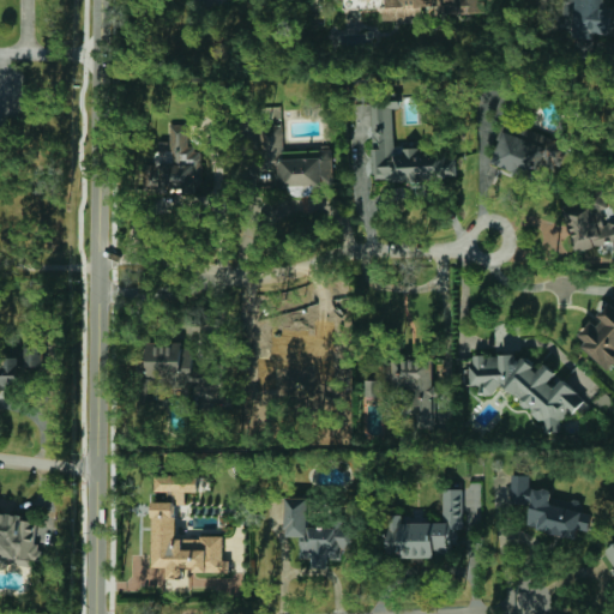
[(487,13),(485,5),(485,0),(342,0),(344,8),(384,10),(383,19),(423,20),(423,12),(487,13)]
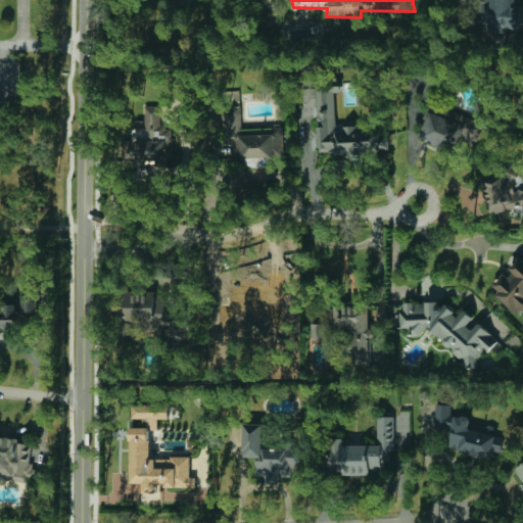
[(480,0),(480,25),(488,25),(488,33),(522,33),(522,7),(517,7),(516,0),(480,0)]
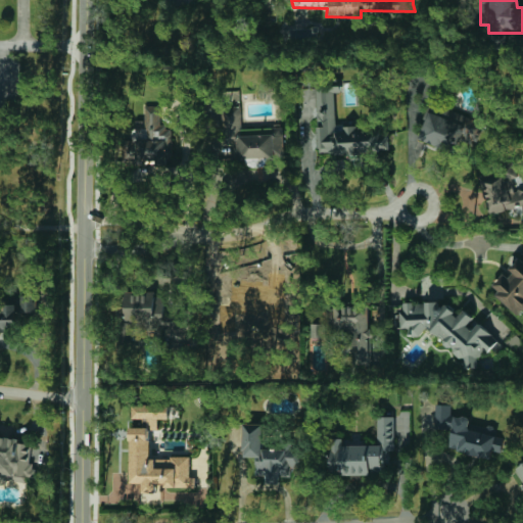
[(435,105),(442,84),(428,79),(421,100),(431,103),(418,140),(460,154),(464,142),(477,146),(486,123),(435,105)]
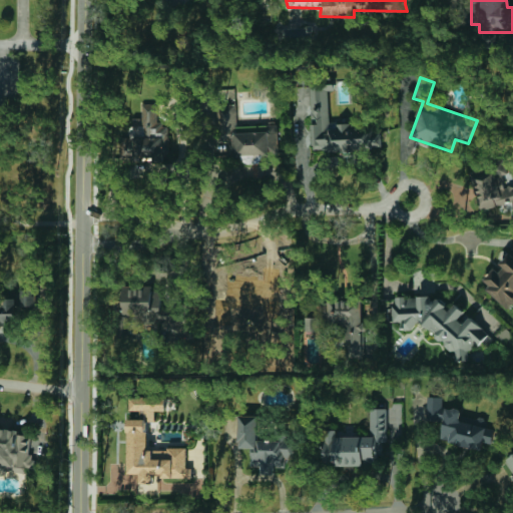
[(311,150),(381,150),(381,128),(350,128),(350,123),(329,123),(330,90),(335,90),(335,84),(311,84),(311,150)]
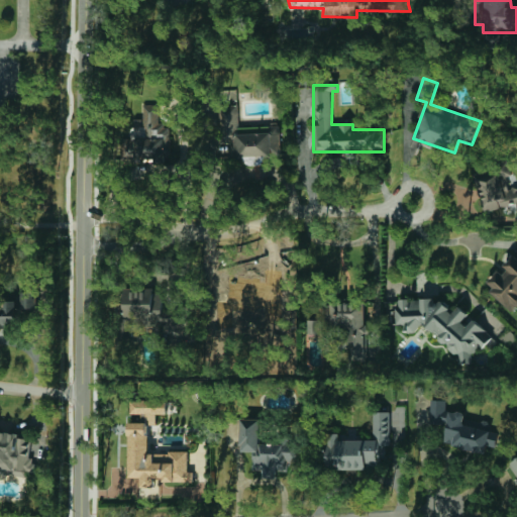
[(142,105),(141,120),(132,120),(131,161),(165,161),(166,123),(158,123),(159,105),(142,105)]
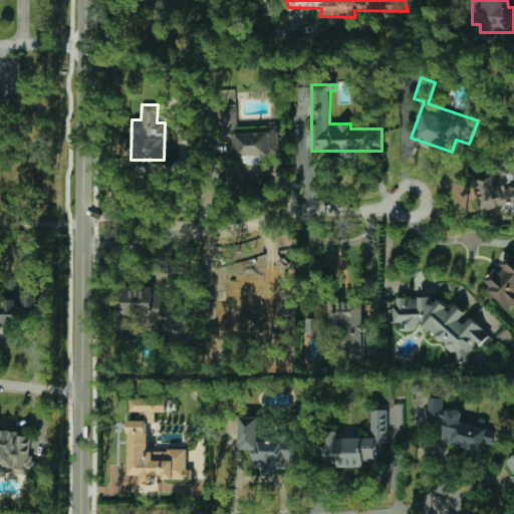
[(219,143),(227,143),(227,157),(277,155),(277,132),(237,133),(236,106),(218,106),(219,143)]
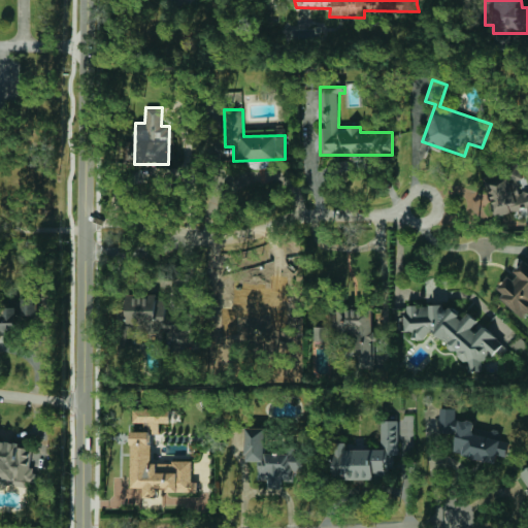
[(527,193),(518,194),(518,177),(491,177),(491,212),(527,211),(527,193)]
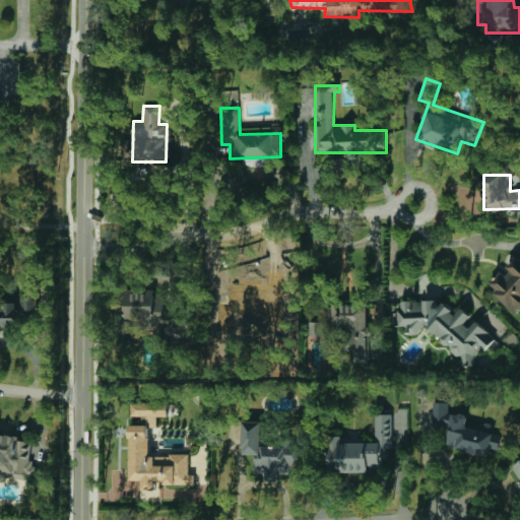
[(519,258),(507,259),(508,274),(498,275),(501,311),(519,309),(519,258)]
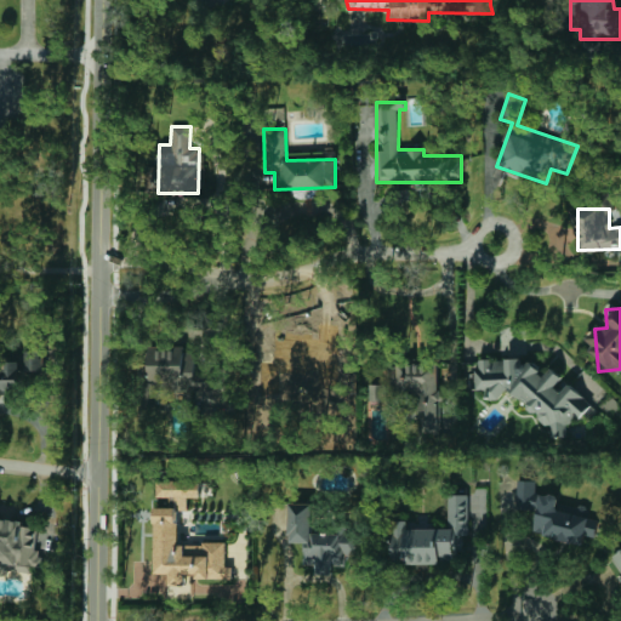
[(50,349),(26,352),(27,372),(50,372),(50,349)]
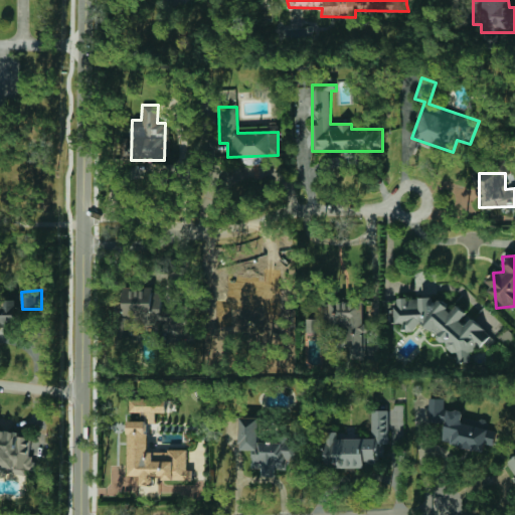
[(256,319),(258,293),(225,292),(225,301),(217,301),(217,319),(256,319)]
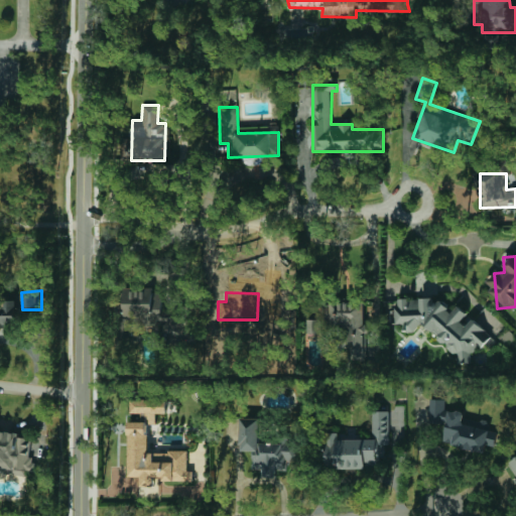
[(425,325),(432,332),(437,332),(437,338),(453,353),(457,353),(457,364),(471,363),(471,353),(479,345),(482,347),(492,337),(474,317),(466,326),(461,319),(467,313),(459,304),(452,311),(440,299),(436,303),(430,297),(402,298),(395,306),(395,324),(405,324),(406,332),(412,332),(418,325),(425,325)]
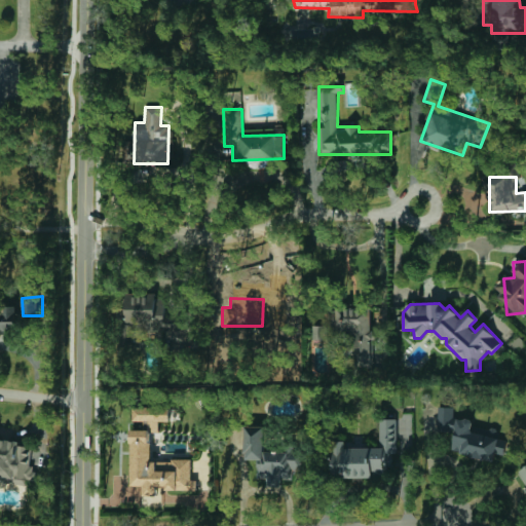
[(17,305),(0,304),(0,333),(16,333),(17,305)]
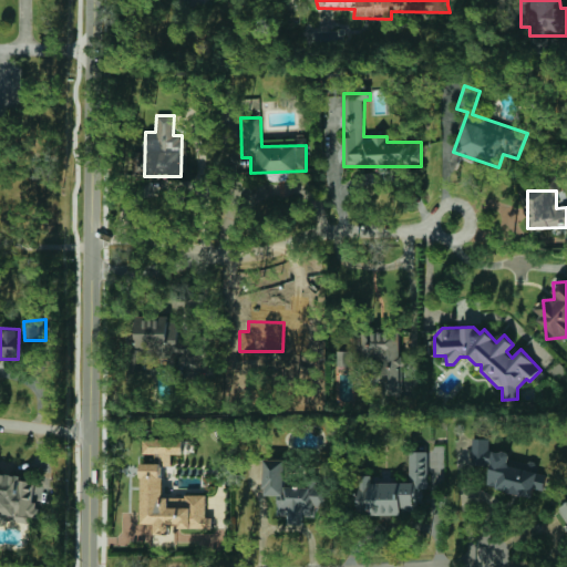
[(406,395),(406,357),(400,357),(400,331),(369,331),(369,394),(406,395)]
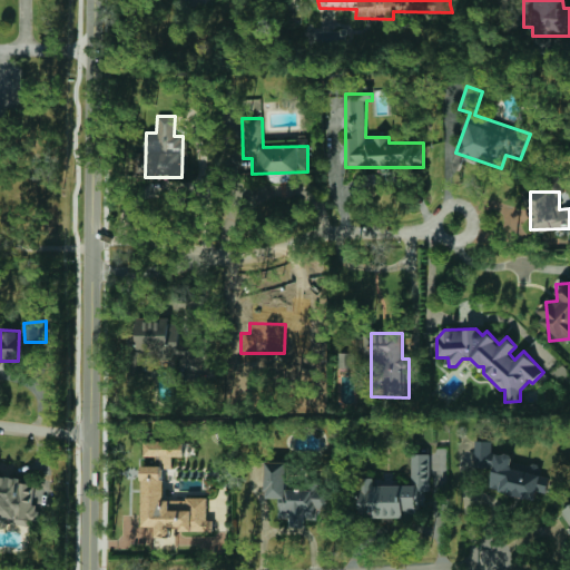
[(179,370),(207,370),(206,340),(179,341),(179,370)]
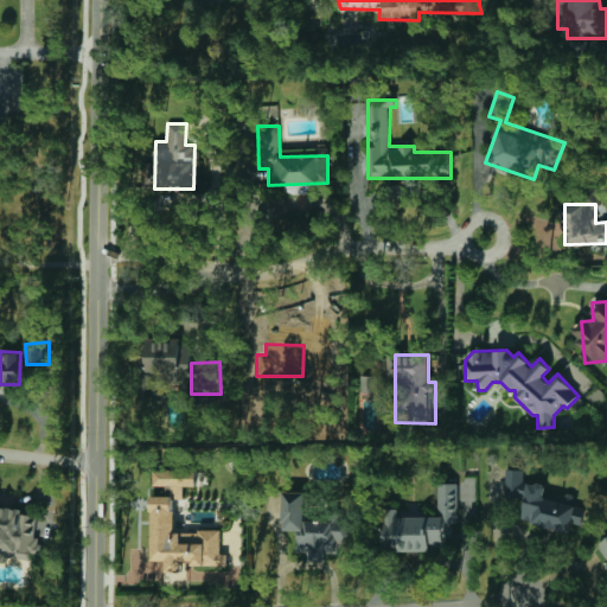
[(360,391),(377,393),(378,376),(362,376),(360,391)]
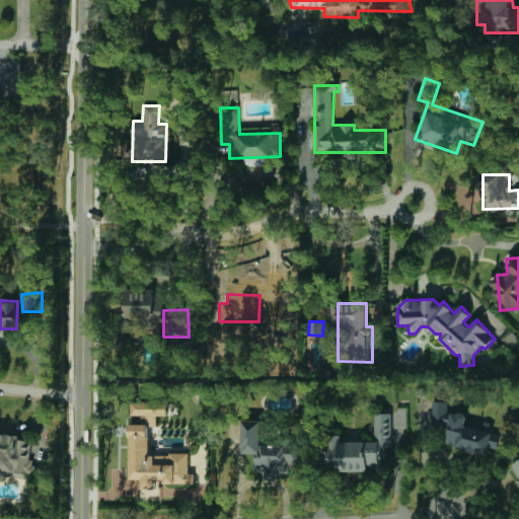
[(446,448),(487,451),(487,445),(497,446),(498,432),(490,432),(490,423),(466,421),(466,414),(447,412),(448,401),(432,400),(431,426),(447,427),(446,448)]
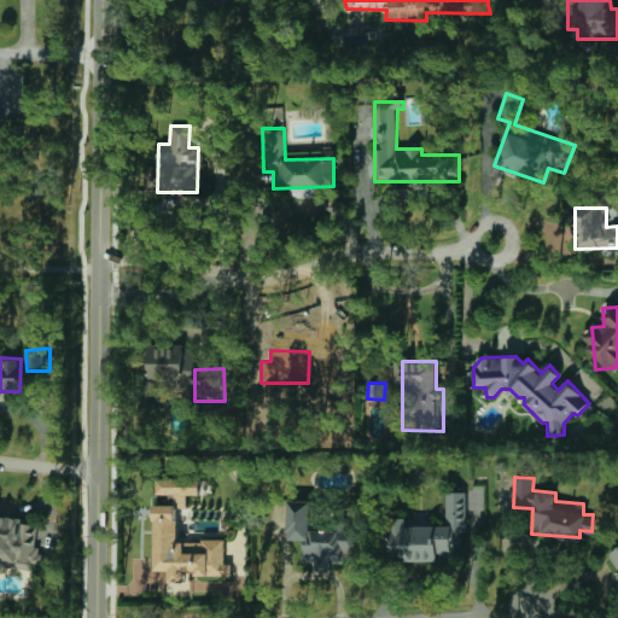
[(179,541),(178,508),(188,508),(188,495),(200,495),(200,478),(157,479),(157,495),(175,495),(175,505),(155,506),(155,571),(169,571),(169,576),(232,575),(231,565),(225,565),(225,541),(179,541)]
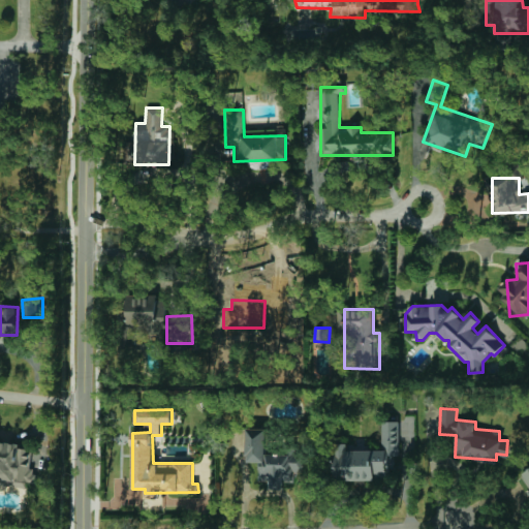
[(333,479),(392,479),(392,457),(399,457),(399,421),(381,421),(381,449),(346,449),(346,443),(333,443),(333,479)]
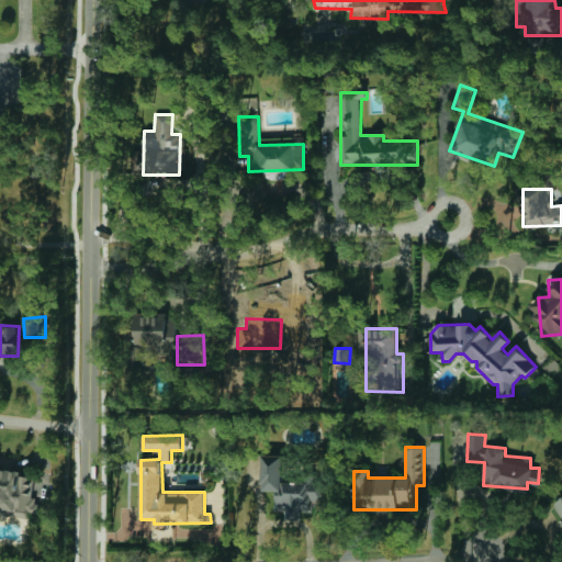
[(287,456),(261,456),(262,492),(274,491),(274,510),(285,510),(285,519),(300,519),(300,513),(313,513),(313,503),(322,503),(322,479),(288,479),(287,456)]
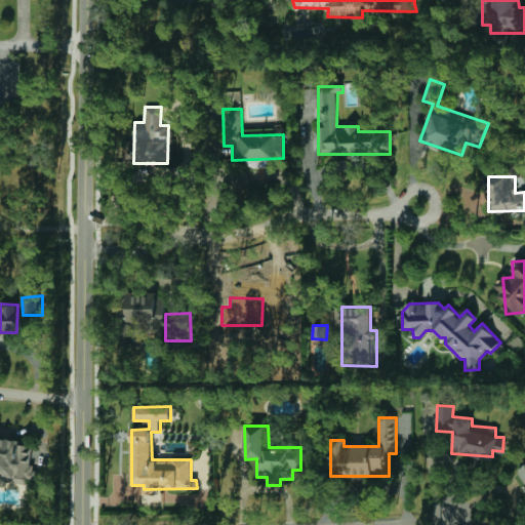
[(0,439),(0,475),(2,476),(1,481),(25,484),(26,478),(35,480),(36,468),(30,467),(32,446),(21,444),(21,442),(0,439)]
